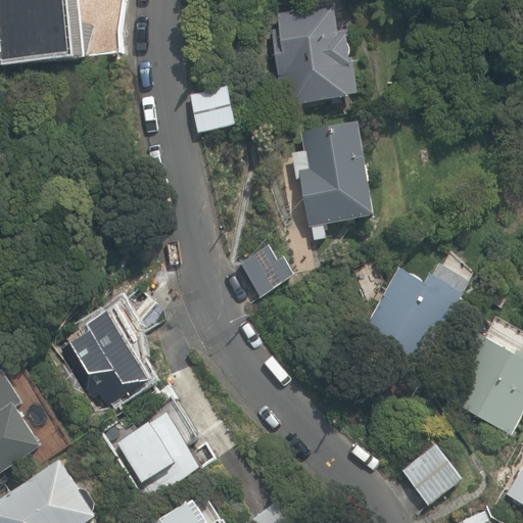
[(0,0),(0,47),(1,65),(86,58),(94,27),(83,24),(80,0),(0,0)]
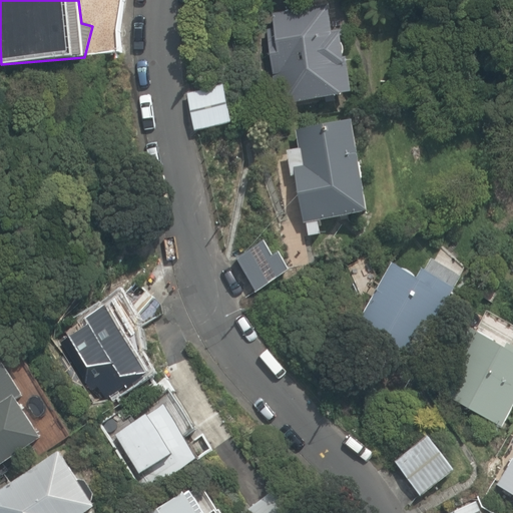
[(327,7),(267,14),(278,104),(351,94),(344,34),(331,35),(327,7)]
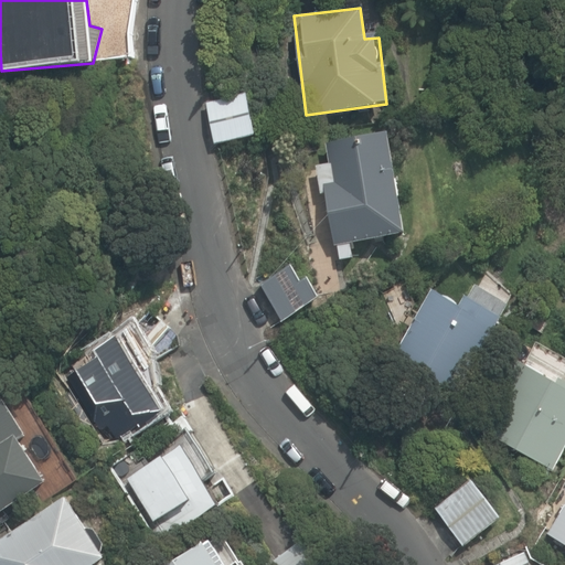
[(263,131),(255,89),(213,97),(221,139),(263,131)]
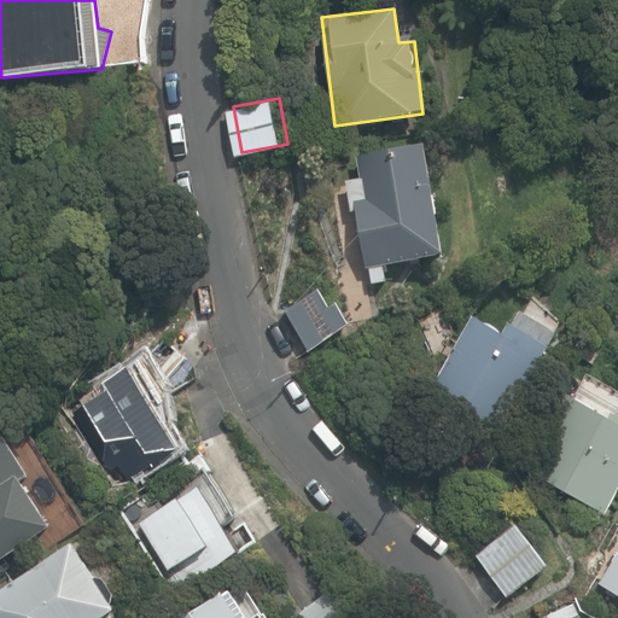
[(361,159),(368,199),(351,202),(365,270),(445,256),(424,147),(361,159)]
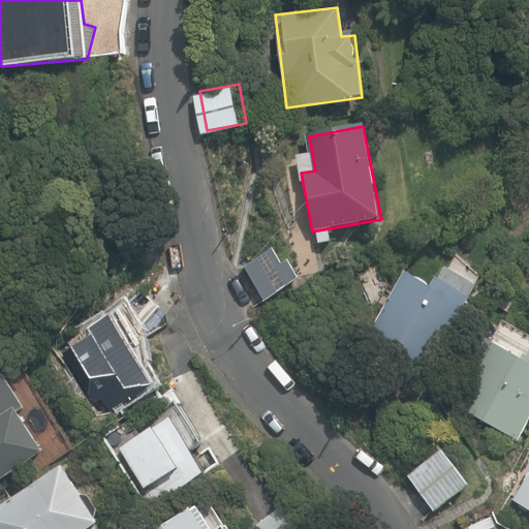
[(279,265),(271,251),(243,267),(261,301),(300,279),(288,259),(279,265)]
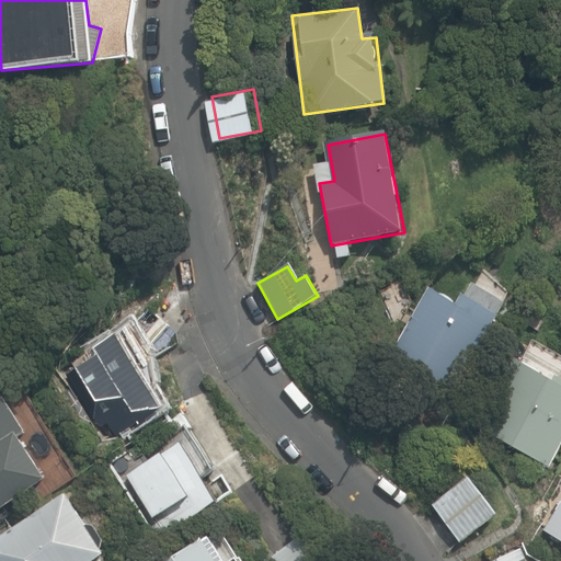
[(456,304),(431,287),(388,353),(445,389),(492,317),(460,297),(456,304)]
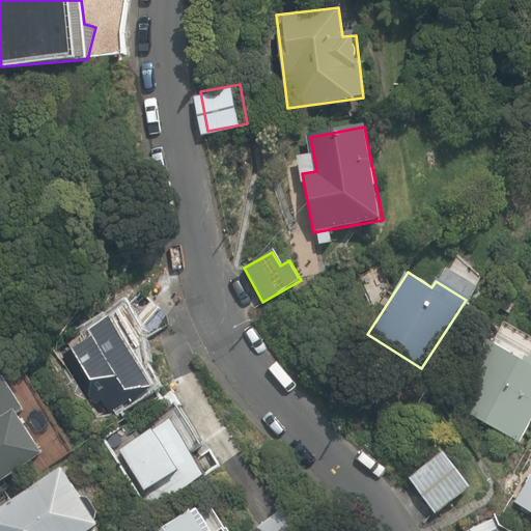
[(155,384),(112,316),(56,351),(90,403),(102,397),(111,412),(155,384)]
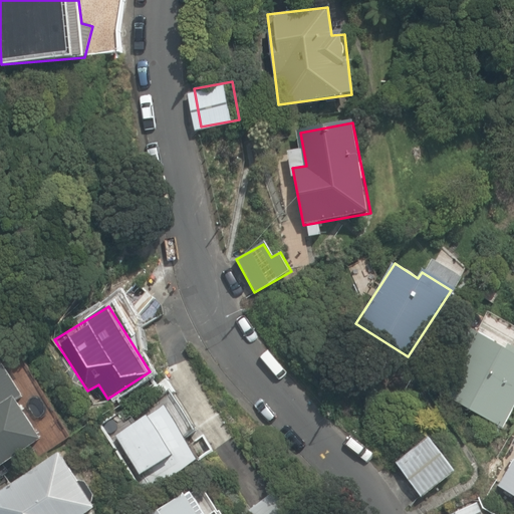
[(513,397),(513,347),(471,322),(432,388),(497,427),(513,397)]
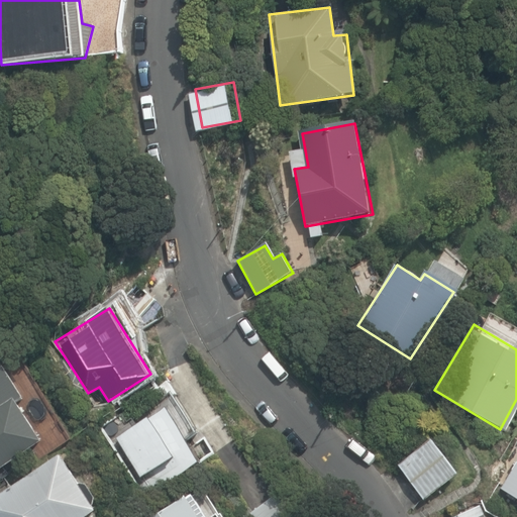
[(0,464),(40,440),(0,375),(0,464)]
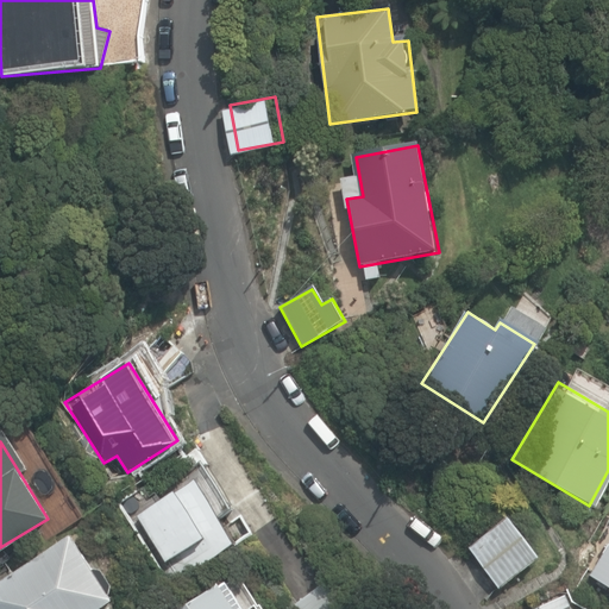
[(232,544),(192,479),(131,516),(171,582),(232,544)]
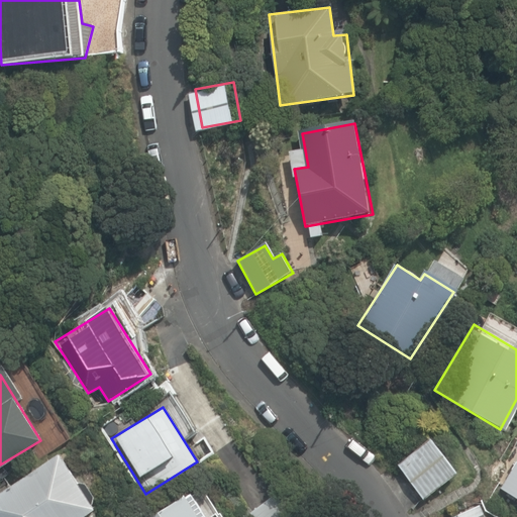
[(457,473),(433,439),(398,467),(422,499),(457,473)]
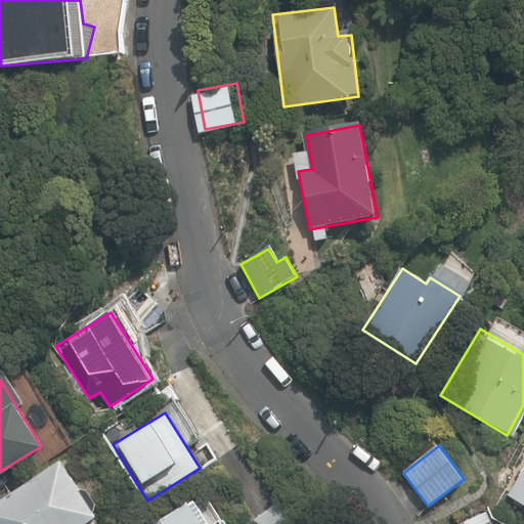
[(523,459),(504,493),(523,506),(523,459)]
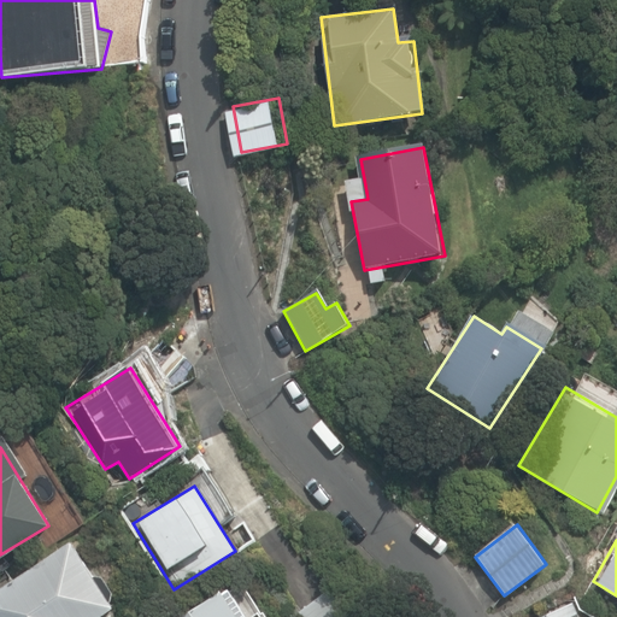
[(99,616),(111,610),(70,544),(0,586),(0,616),(99,616)]
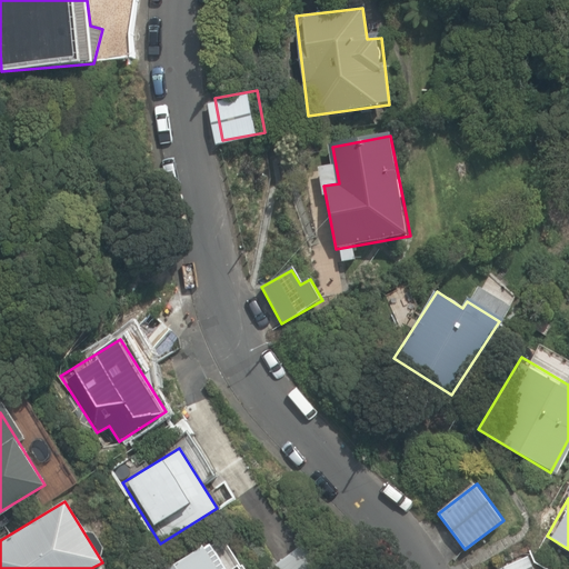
[(223,568),(209,545),(169,568),(223,568)]
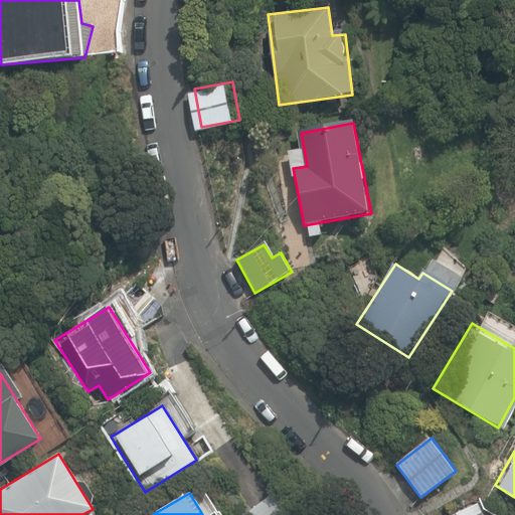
[(482,514),(478,504),(451,514),(482,514)]
